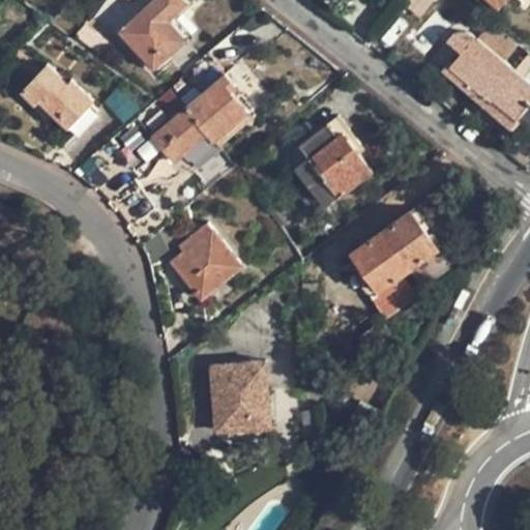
[(183,0),(153,0),(121,30),(152,64),(181,37),(166,18),(184,0),(183,0)]
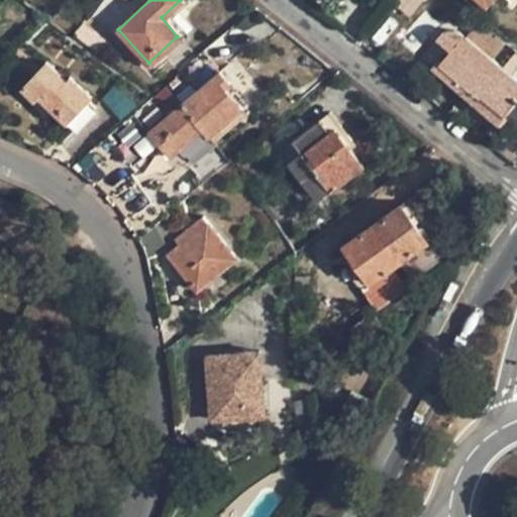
[(83,22),(74,34),(96,50),(105,38),(83,22)]
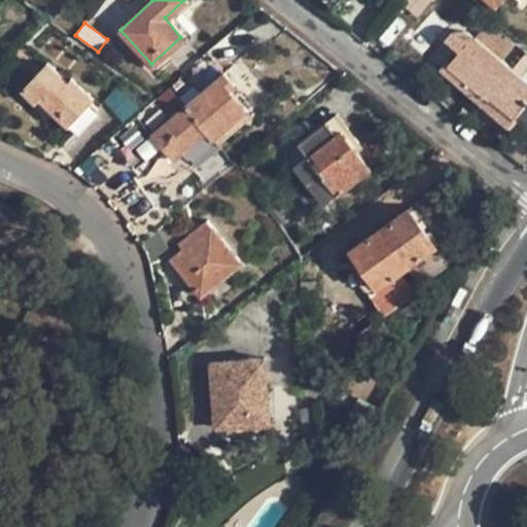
[(490,99),(513,70),(466,33),(460,32),(454,32),(449,34),(444,38),(458,50),(447,65),(478,91),(473,98),(479,102),(483,96),(490,99)]
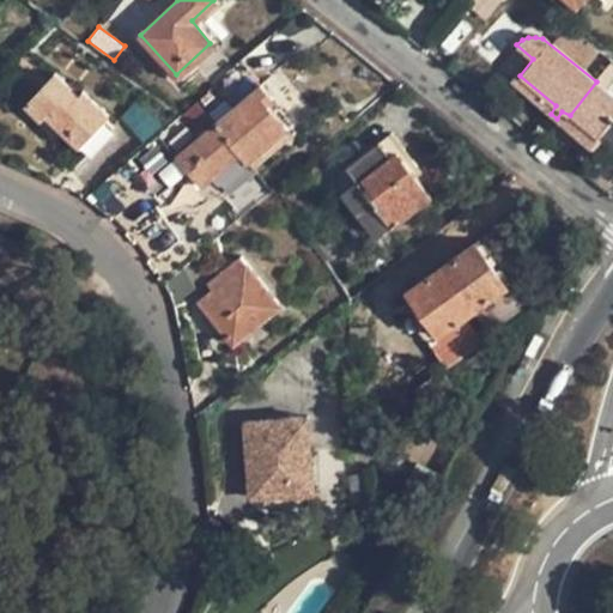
[(24,102),(40,117),(47,113),(60,128),(78,145),(82,144),(89,152),(113,127),(105,117),(108,115),(83,89),(77,93),(54,71),(24,102)]
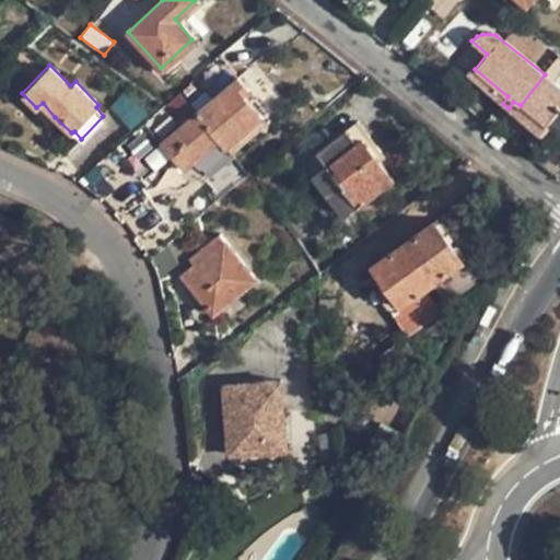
[(468,76),(503,104),(508,96),(475,69),(468,76)]
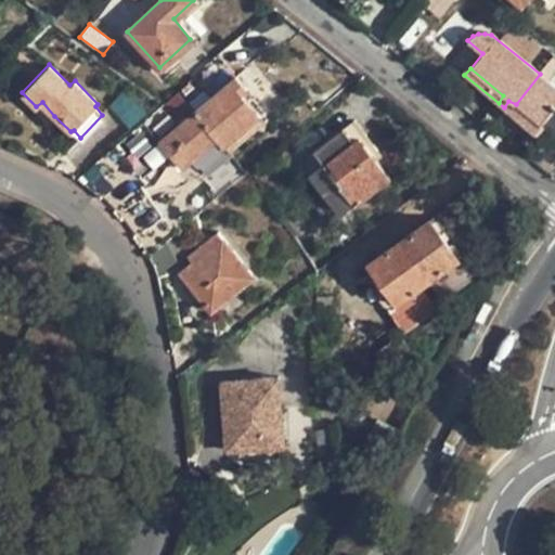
[(554,101),(554,87),(540,74),(516,104),(508,101),(504,107),(532,130),(554,101)]
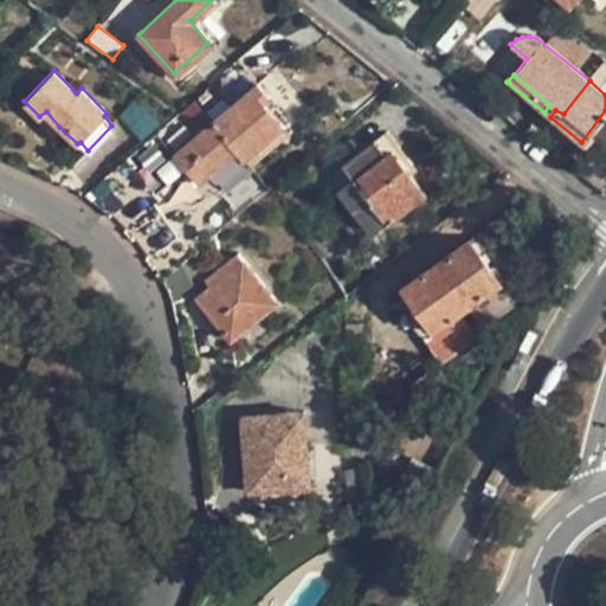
[(237,150),(243,156),(244,159),(284,124),(265,101),(270,97),(258,82),(229,107),(221,100),(191,124),(198,133),(175,153),(199,182),(208,175),(237,150)]
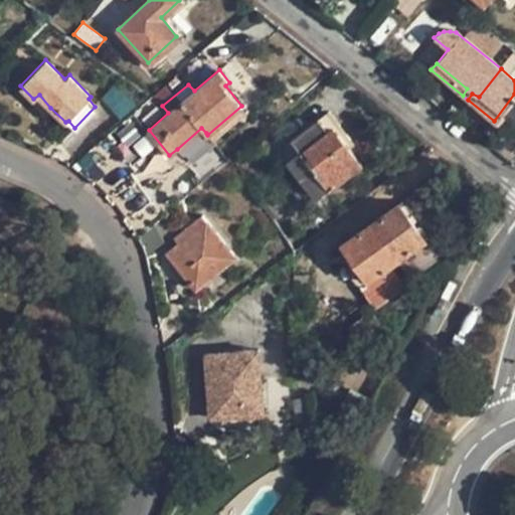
[(46,111),(50,108),(39,95),(33,99),(46,111)]
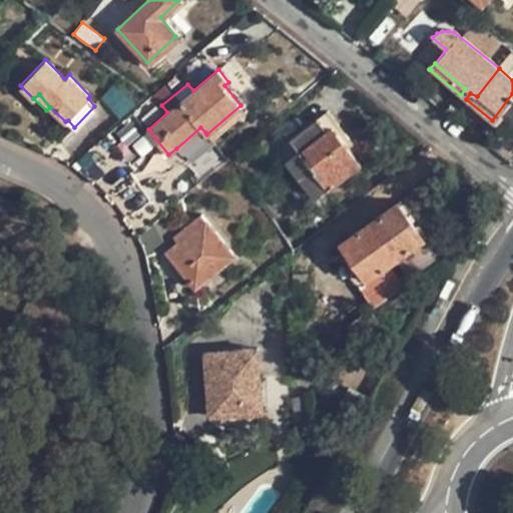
[(245,112),(240,105),(206,134),(212,141),(245,112)]
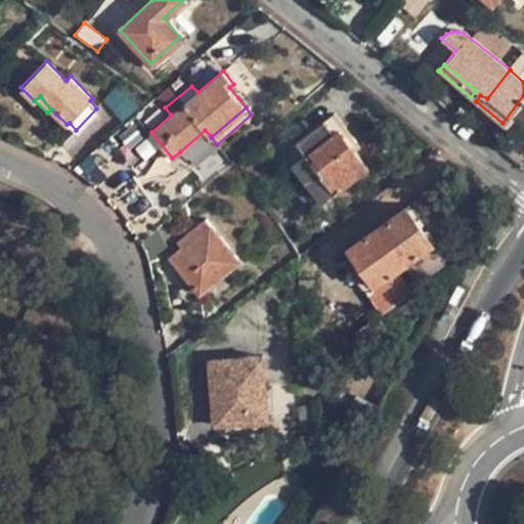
[(334,113),(297,140),(305,153),(294,163),(321,199),(333,189),(337,191),(368,168),(356,149),(360,146),(334,113)]
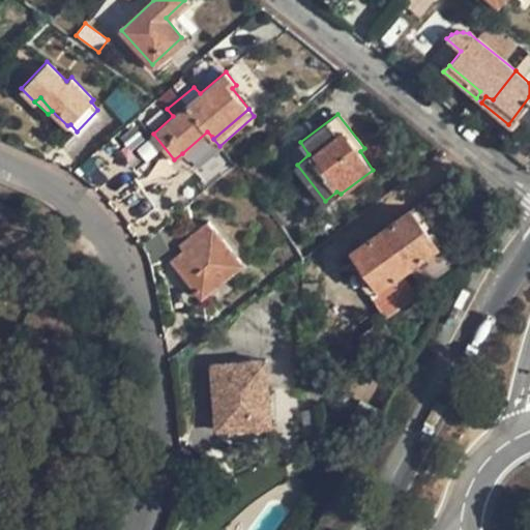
[(187,157),(212,137),(207,131),(182,153),(187,157)]
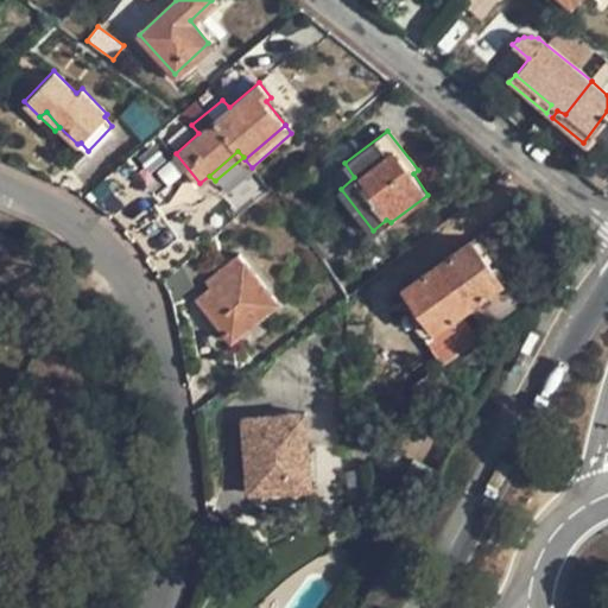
[(337,184),(341,189),(354,177),(344,163),(336,169),(337,184)]
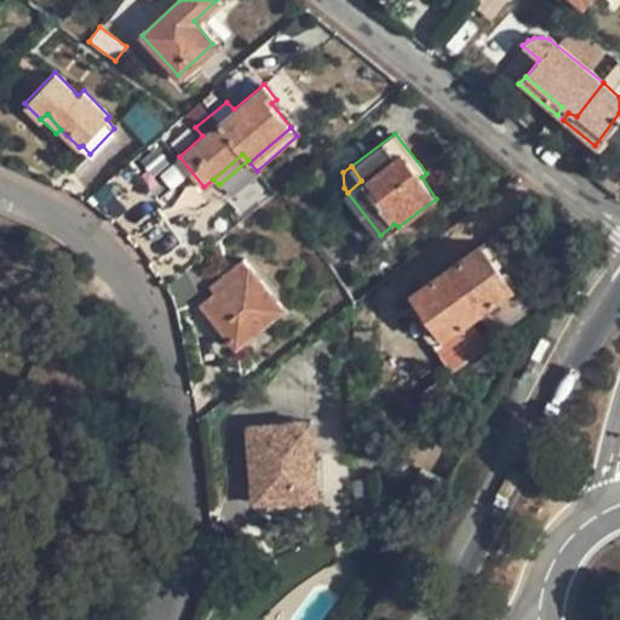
[(130,236),(149,262),(178,242),(161,216),(130,236)]
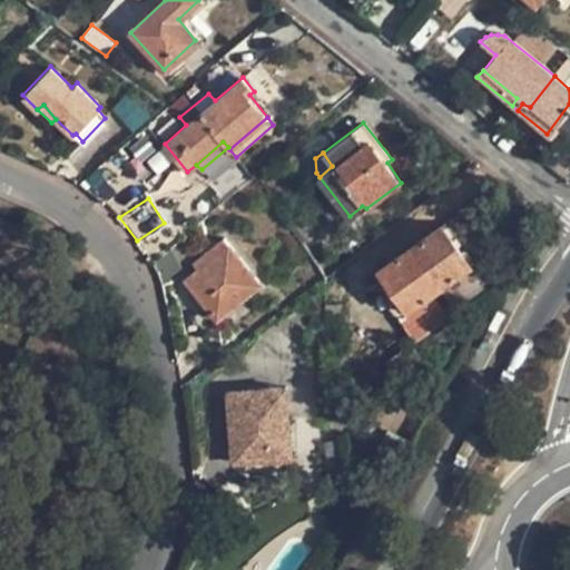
[(305,219),(295,227),(304,243),(315,234),(305,219)]
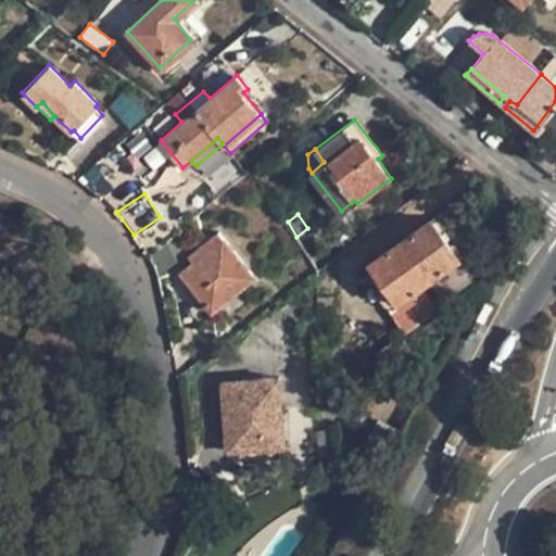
[(381,279),(397,302),(413,291),(426,282),(441,303),(470,282),(458,264),(456,257),(431,222),(371,264),(381,279)]
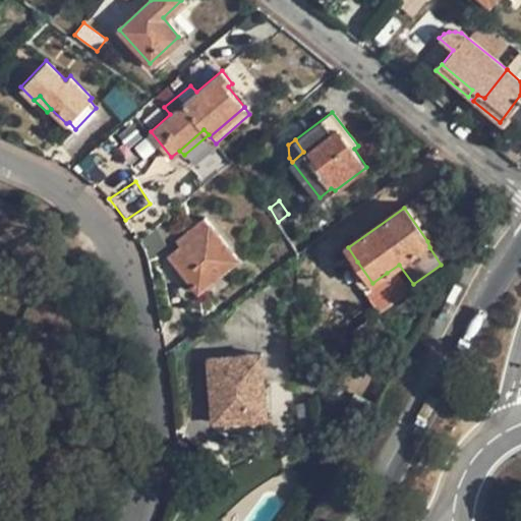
[(206,219),(178,240),(182,245),(172,253),(199,290),(237,261),(206,219)]
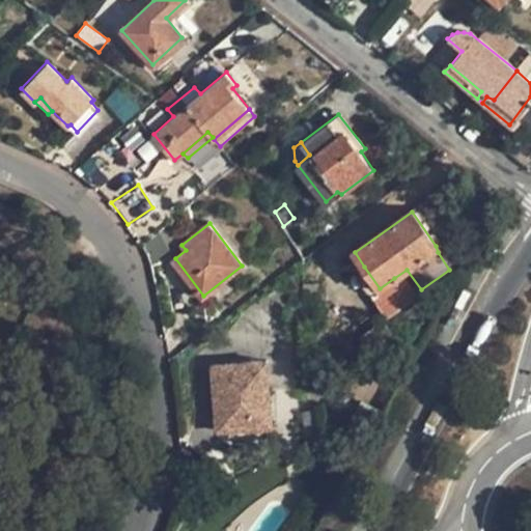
[(360,289),(370,295),(380,288),(364,267),(356,274),(355,277),(357,283),(360,289)]
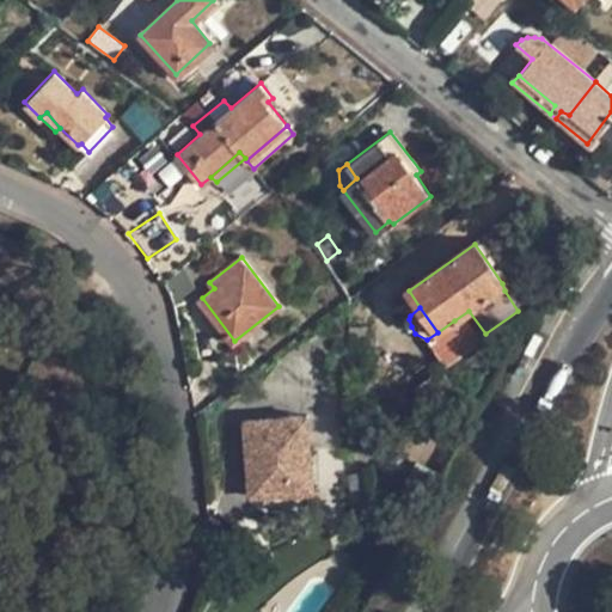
[(438,332),(427,340),(445,365),(479,340),(467,323),(460,329),(454,320),(438,332)]
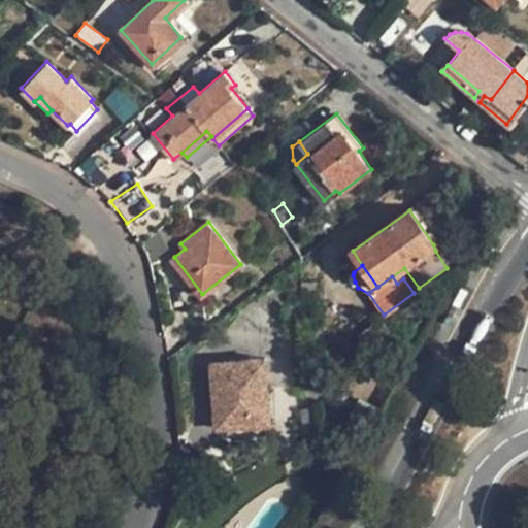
[(206,362),(213,433),(271,428),(265,357),(206,362)]
